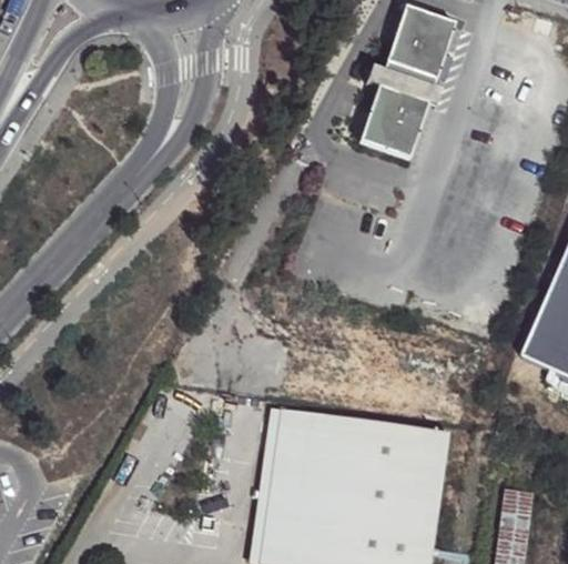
[(455,22),(405,6),(386,61),(409,69),(403,92),(379,83),(361,140),(409,157),(428,101),(440,63),(455,22)]
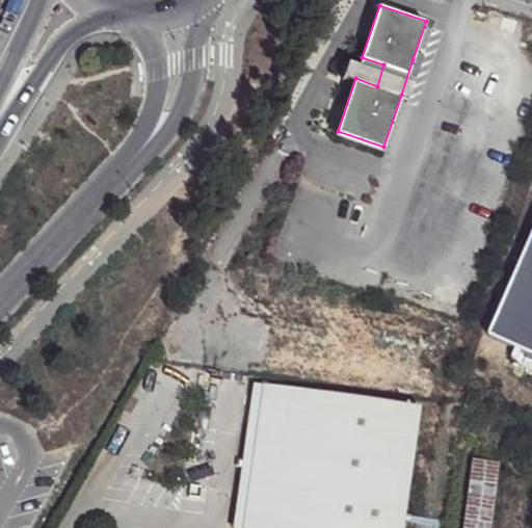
[(383,64),(362,57),(360,64),(349,60),(344,75),(355,78),(377,86),(383,64)]
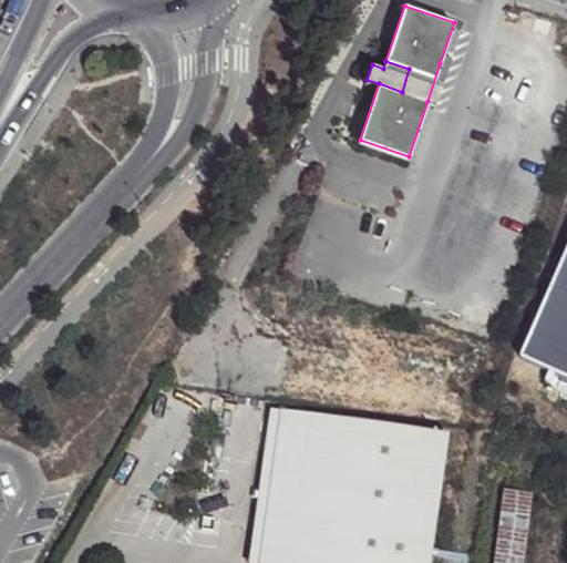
[(447,67),(440,63),(428,101),(435,104),(447,67)]
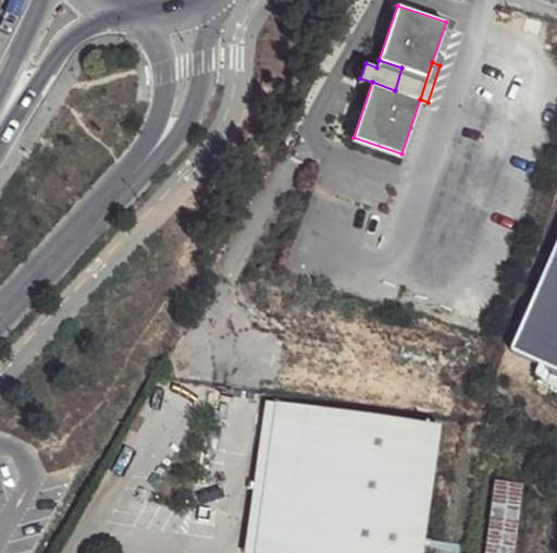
[(556,277),(523,364),(556,376),(556,277)]
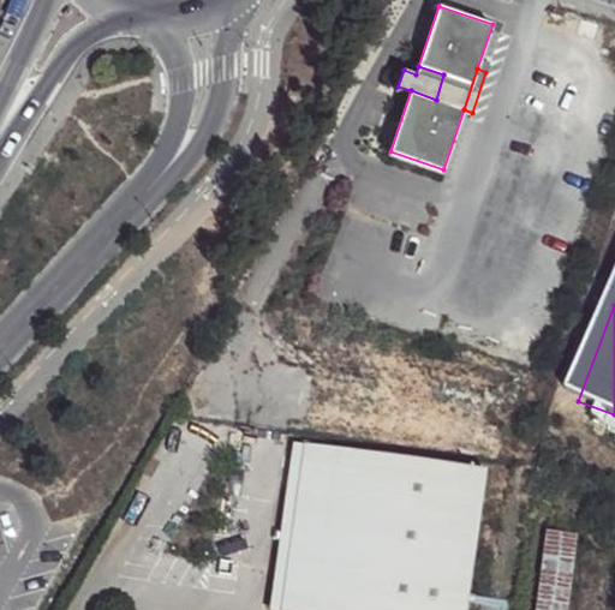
[(315,371),(306,418),(490,443),(497,398),(315,371)]
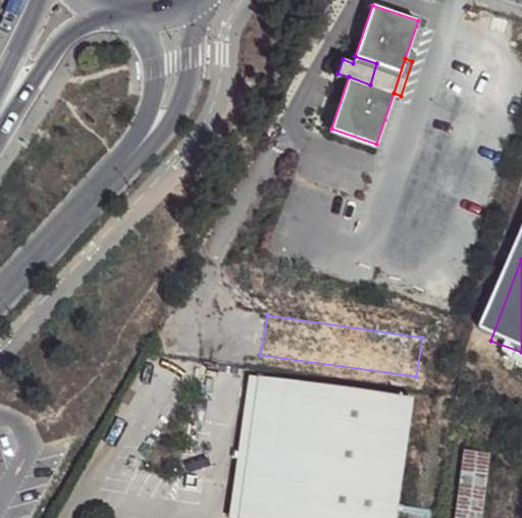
[(395,517),(413,396),(258,374),(238,516),(250,517),(395,517)]
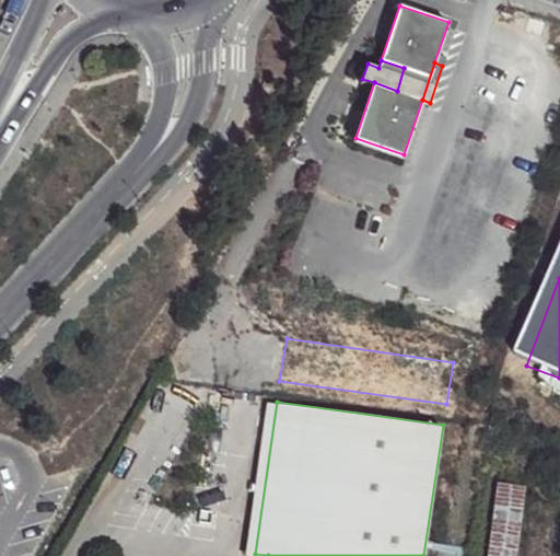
[(489,555),(517,555),(528,484),(501,481),(489,555)]
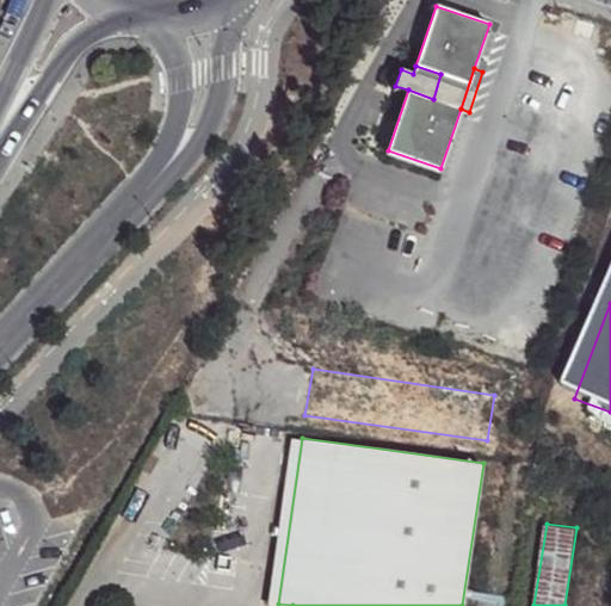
All buildings are outlined.
